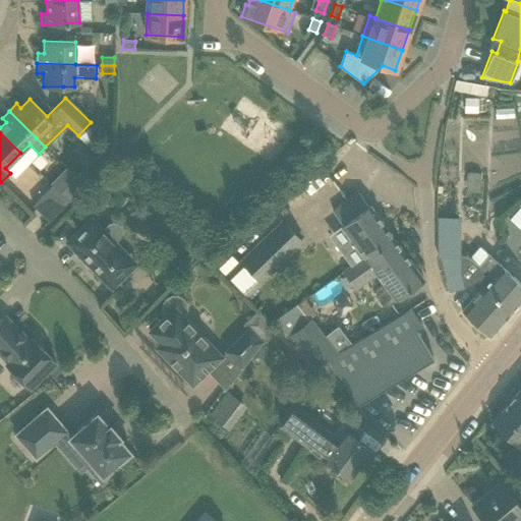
[(81,171),(75,177),(84,185),(90,179),(81,171)]
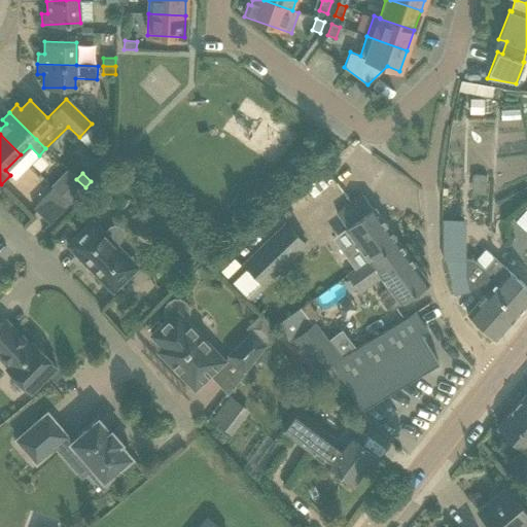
[(61,195),(70,203),(85,187),(76,179),(61,195)]
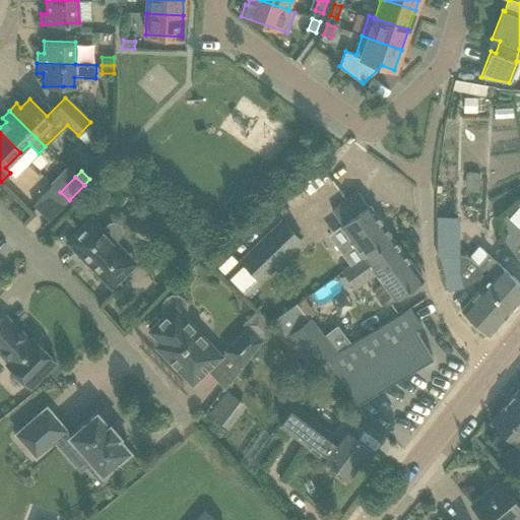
[(69,200),(60,192),(52,185),(33,205),(49,220),(69,200)]
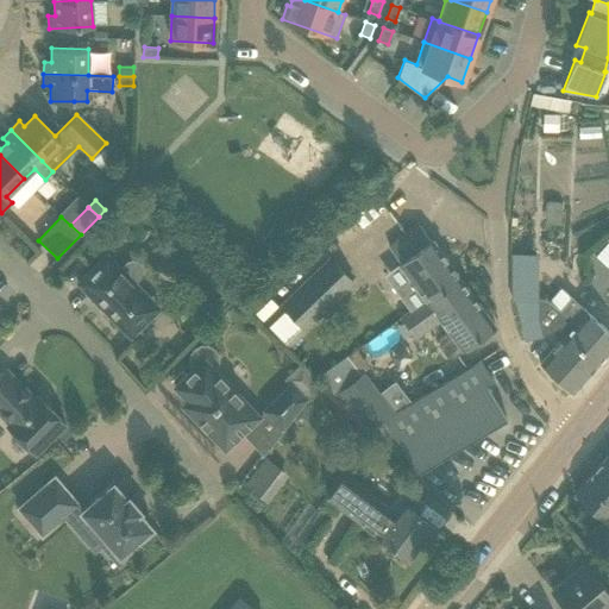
[(428,302),(460,278),(431,239),(429,240),(419,225),(388,249),(426,300),(426,299),(428,302)]
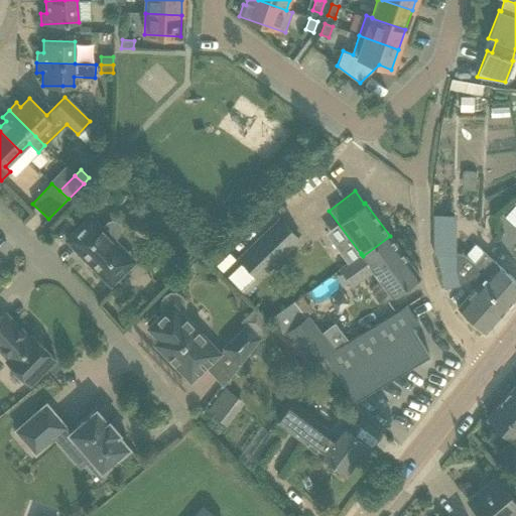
[(110,285),(135,260),(115,239),(120,234),(122,230),(121,225),(118,222),(114,220),(108,222),(103,227),(91,215),(66,240),(79,253),(82,250),(90,259),(87,262),(110,285)]
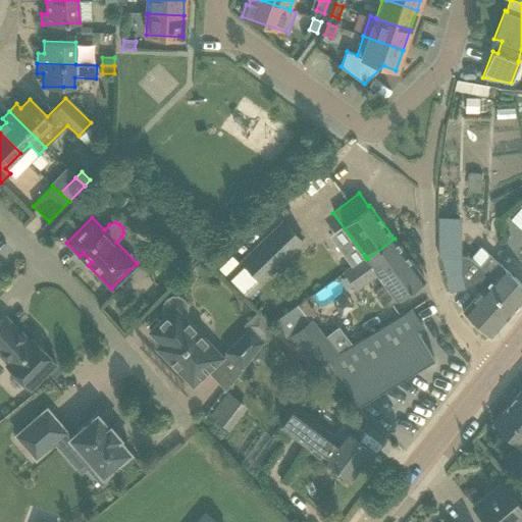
[(462,286),(455,258),(460,258),(459,217),(437,217),(438,258),(442,258),(450,292),(462,286)]
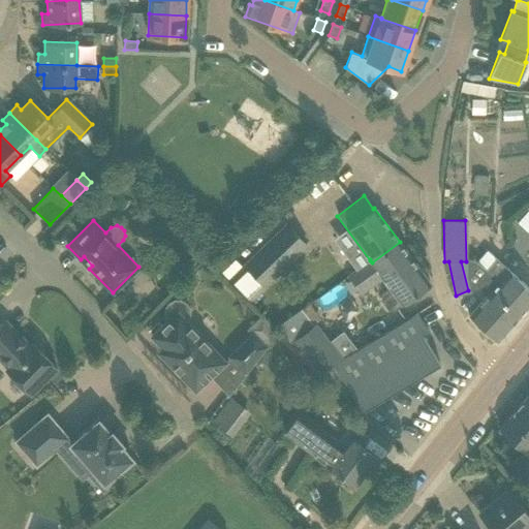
[(286,224),(245,266),(265,286),(307,246),(286,224)]
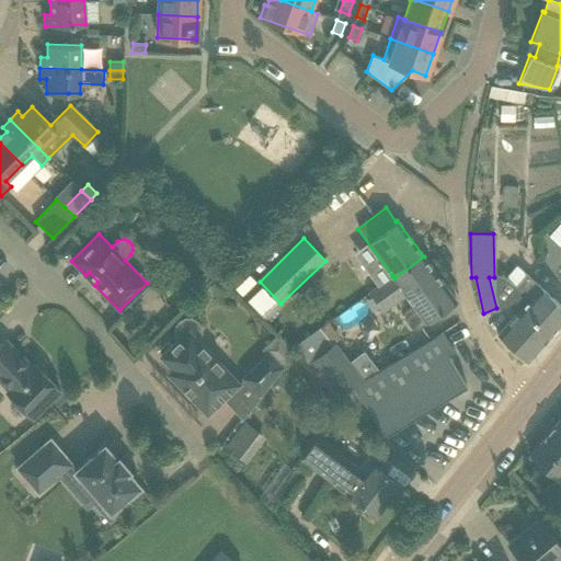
[(456,300),(424,256),(395,278),(392,275),(392,276),(369,293),(382,311),(405,295),(413,306),(404,311),(404,318),(412,328),(416,329),(456,300)]
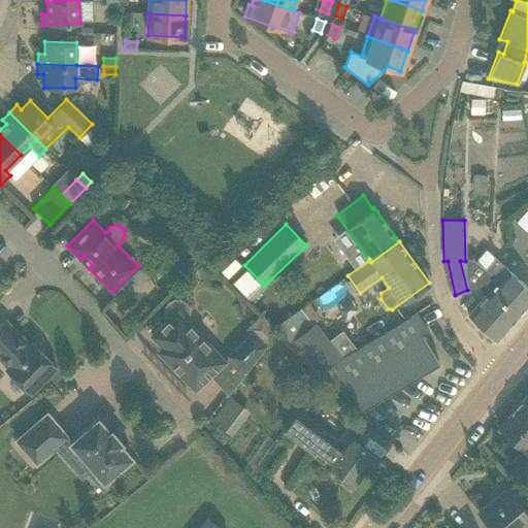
[(486,270),(485,271),(497,283),(491,289),(519,314),(527,303),(527,288),(486,251),(476,262),(486,270)]
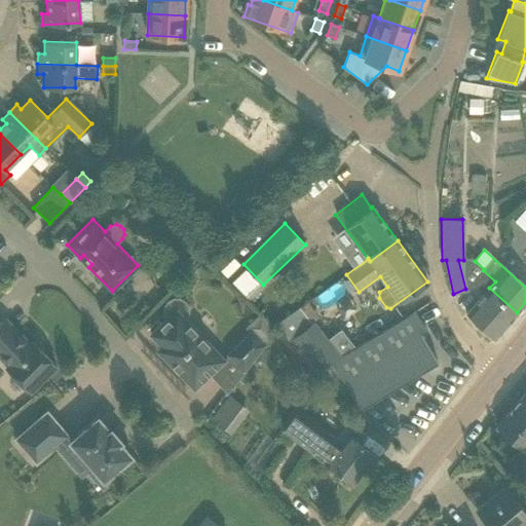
[(493,339),(517,312),(489,288),(495,282),(483,270),(472,283),(484,294),(465,313),(493,339)]
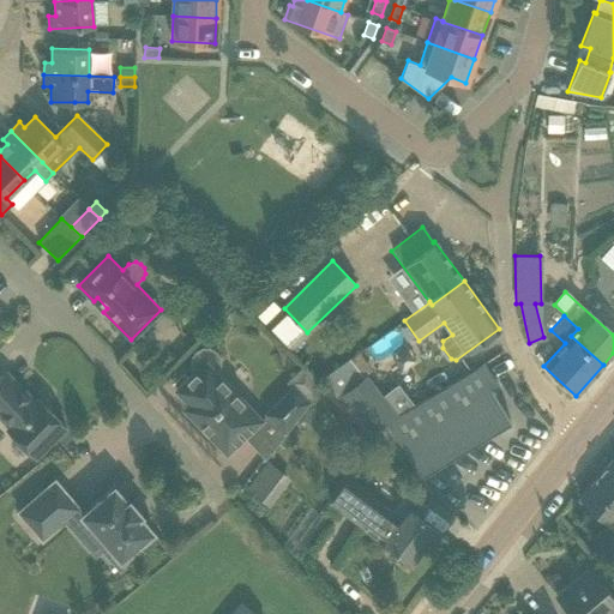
[(210,435),(227,453),(260,421),(214,372),(218,366),(218,359),(216,353),(211,349),(203,349),(197,353),(193,359),(193,366),(197,371),(176,390),(190,404),(184,409),(199,425),(203,421),(214,433),(210,435)]
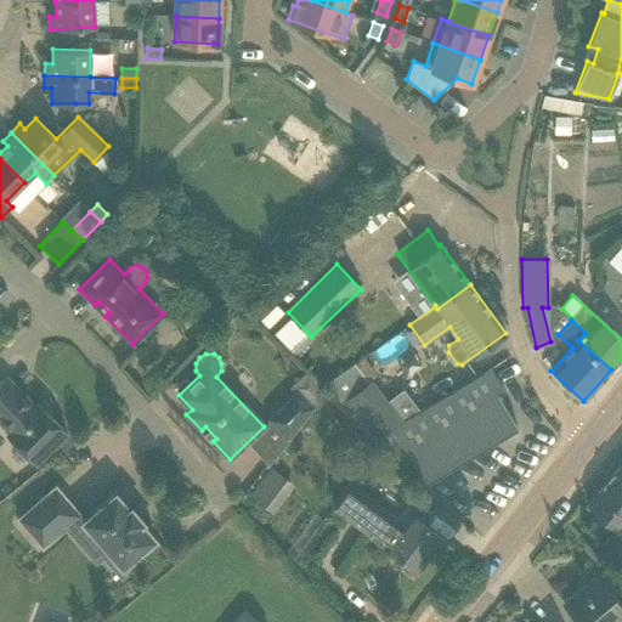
[(377,436),(419,412),(408,397),(395,408),(371,379),(378,375),(363,357),(323,386),(377,436)]
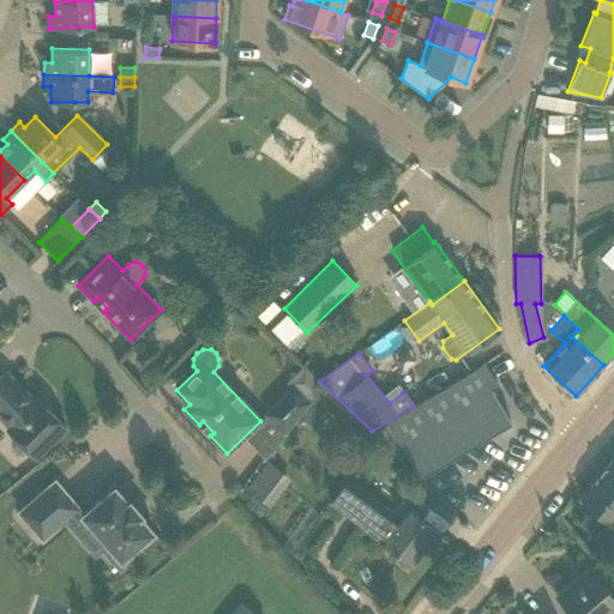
[(440,391),(414,407),(372,431),(404,462),(408,459),(420,477),(510,422),(491,389),(498,385),(485,363),(440,391)]
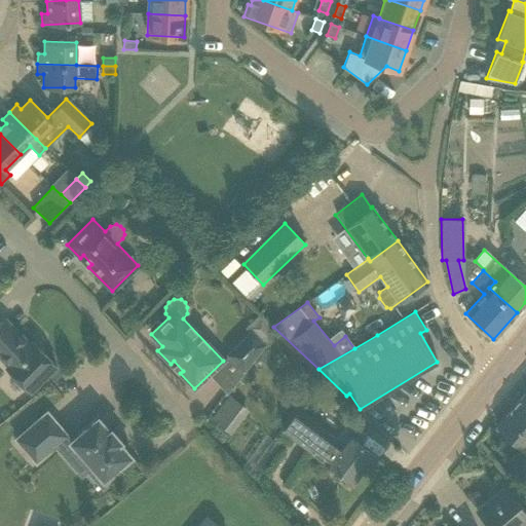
[(5,368),(30,391),(55,366),(32,341),(30,344),(4,318),(0,323),(0,358),(8,366),(5,368)]
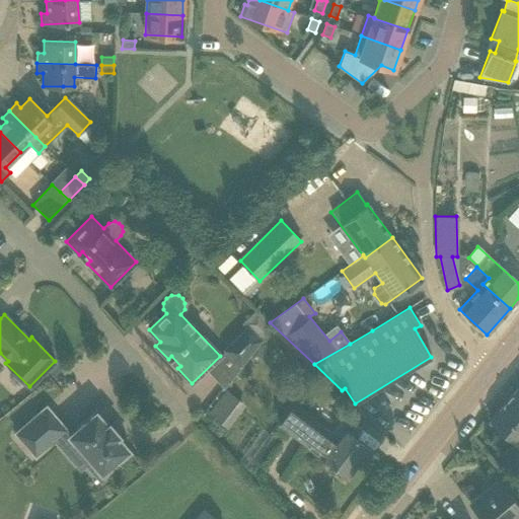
[(246,327),(223,349),(241,367),(260,342),(246,327)]
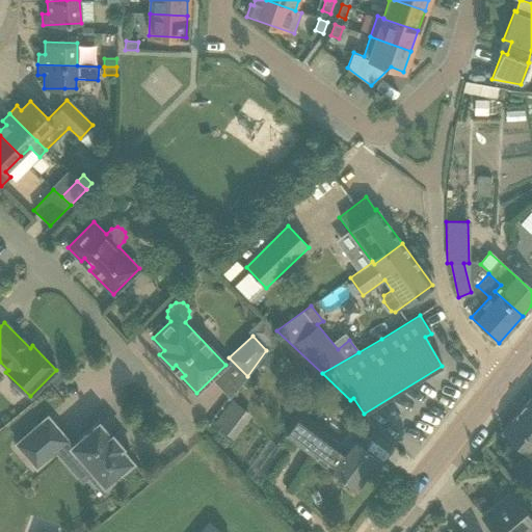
[(531,396),(502,431),(528,454),(531,450),(531,451),(531,396)]
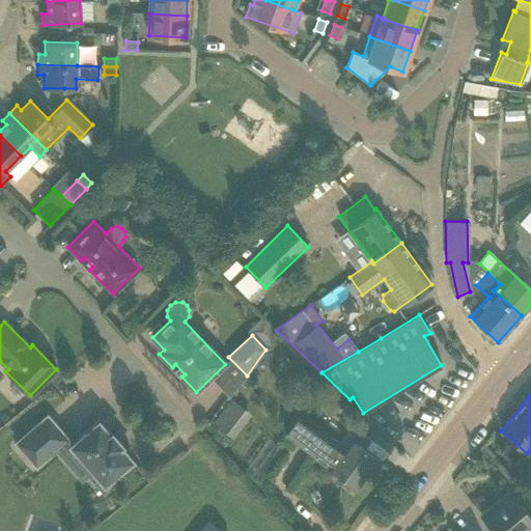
[(232,437),(251,413),(234,400),(216,424),(232,437)]
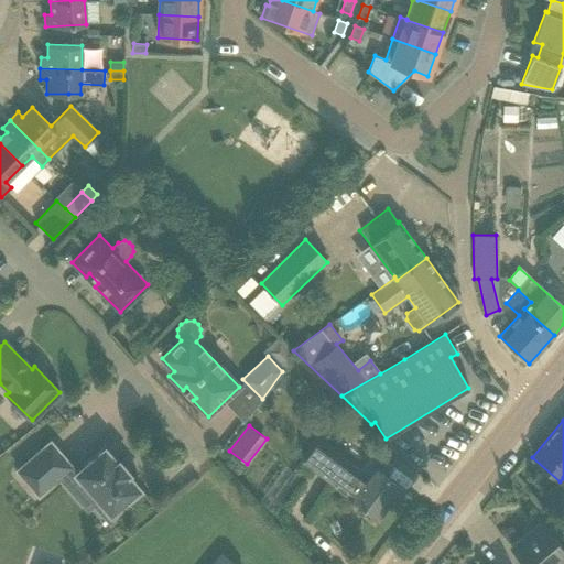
[(318,440),(302,461),(378,519),(402,487),(383,474),(386,470),(388,467),(390,465),(387,462),(377,454),(375,453),(369,459),(360,470),(318,440)]
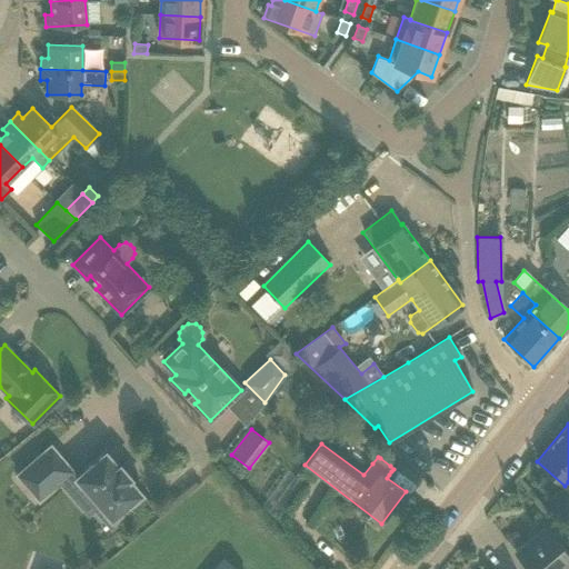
[(17,475),(39,500),(72,471),(51,446),(17,475)]
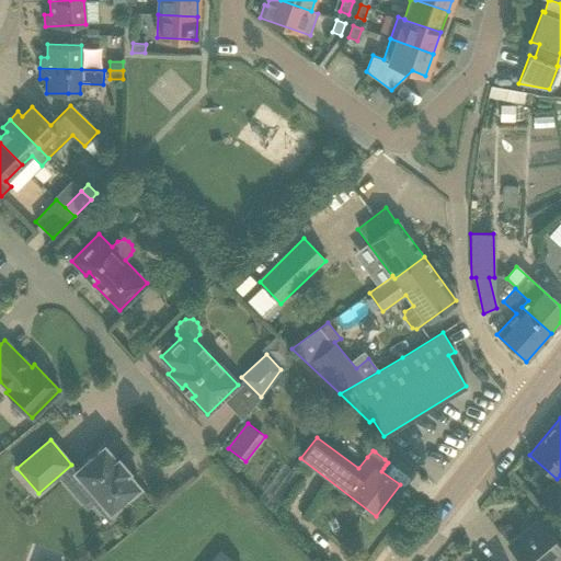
[(140,487),(127,472),(129,471),(118,458),(116,459),(104,445),(75,471),(96,496),(93,500),(110,519),(128,503),(125,500),(140,487)]
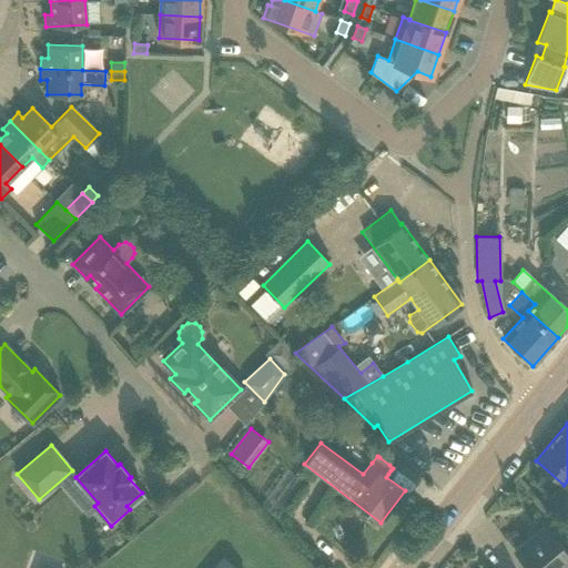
[(528,567),(567,567),(567,553),(545,526),(515,551),(528,567)]
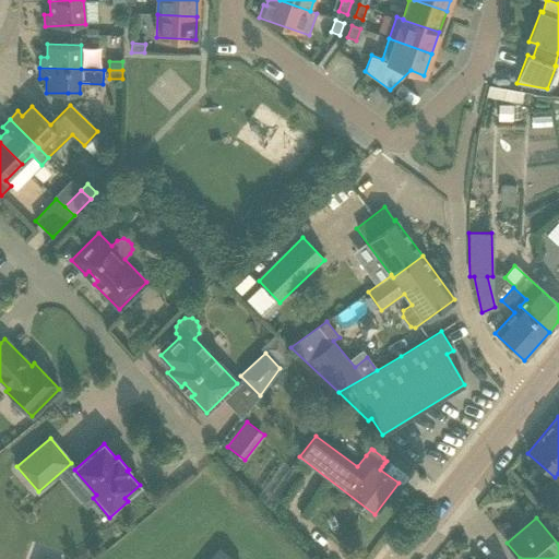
[(232,558),(218,548),(210,558),(232,558)]
